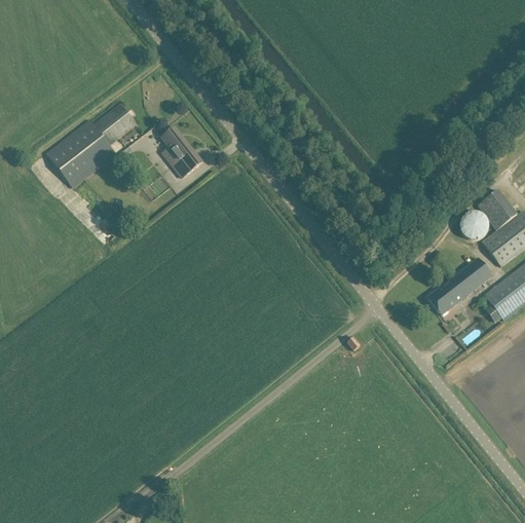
[(94,123),(90,119),(46,152),(73,187),(116,153),(110,145),(138,123),(121,103),(94,123)]
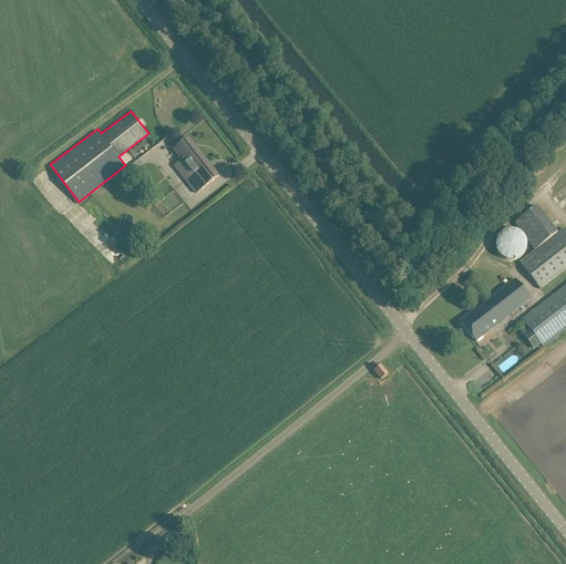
[(175,147),(184,159),(177,164),(198,192),(219,175),(189,136),(175,147)]
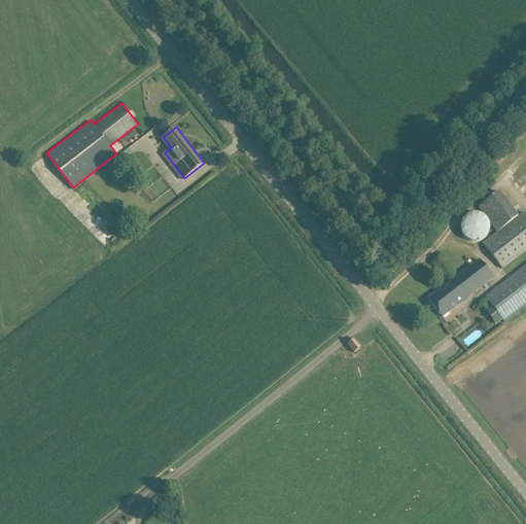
[(498,231),(483,242),(502,267),(525,249),(525,212),(524,210),(519,214),(500,189),(480,206),(498,231)]
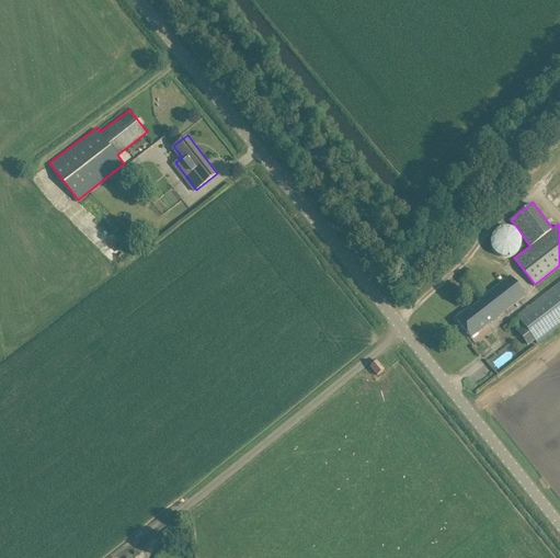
[(522,240),(522,237),(522,235),(520,232),(517,229),(514,227),(511,226),(506,225),(503,225),(501,226),(499,227),(495,229),(494,231),(492,235),(491,238),(491,240),(491,245),(492,248),(494,250),(496,252),(499,254),(503,255),(507,255),(511,255),(514,254),(516,252),(518,251),(520,248),(521,246),(522,240)]
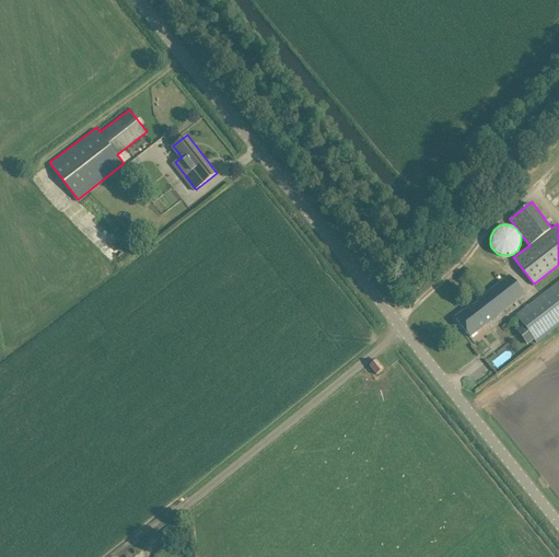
[(510,274),(488,291),(470,269),(463,276),(479,298),(456,316),(470,335),(525,293),(510,274)]
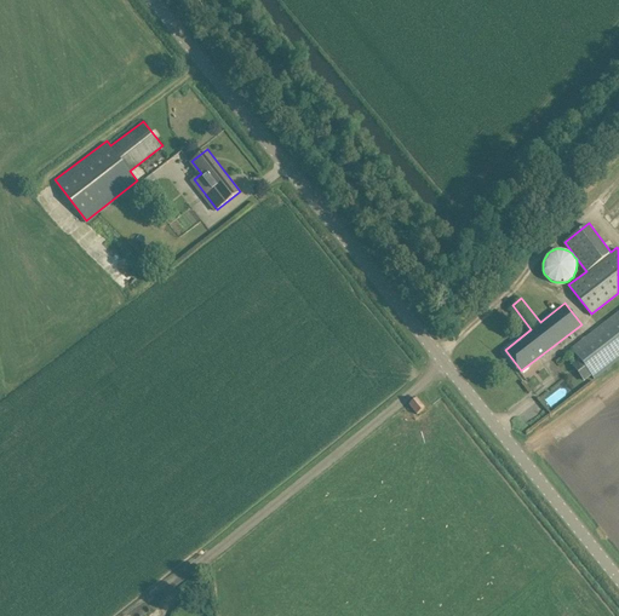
[(618,310),(572,346),(595,376),(609,366),(612,369),(618,364),(615,361),(618,357),(618,310)]
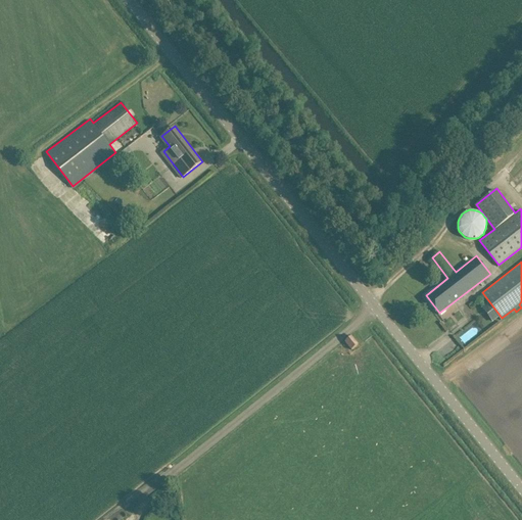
[(478,319),(458,331),(463,340),(483,328),(478,319)]
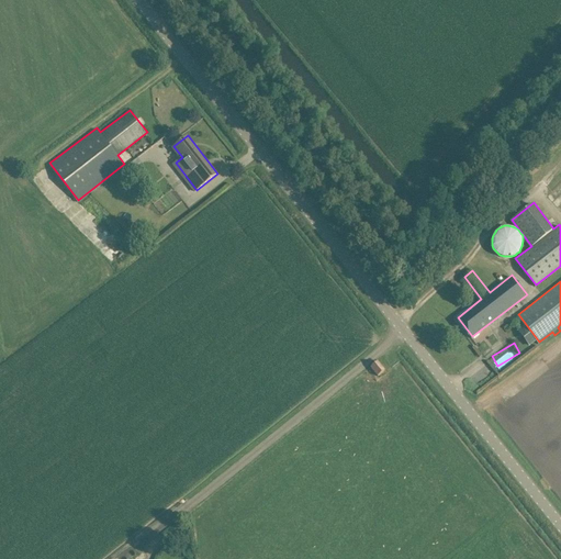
[(371,365),(379,373),(385,369),(378,359),(371,365)]
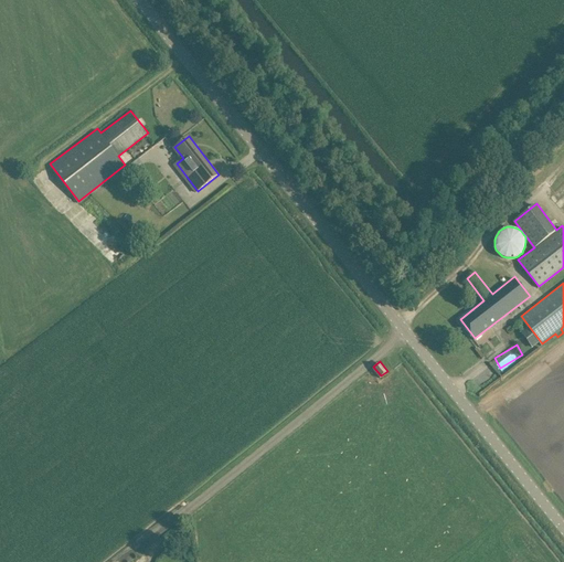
All buildings are outlined.
